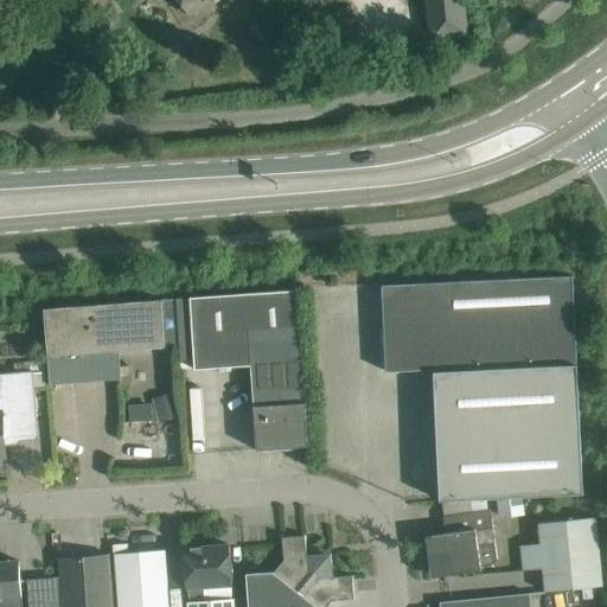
[(179,0),(189,14),(210,0),(179,0)]
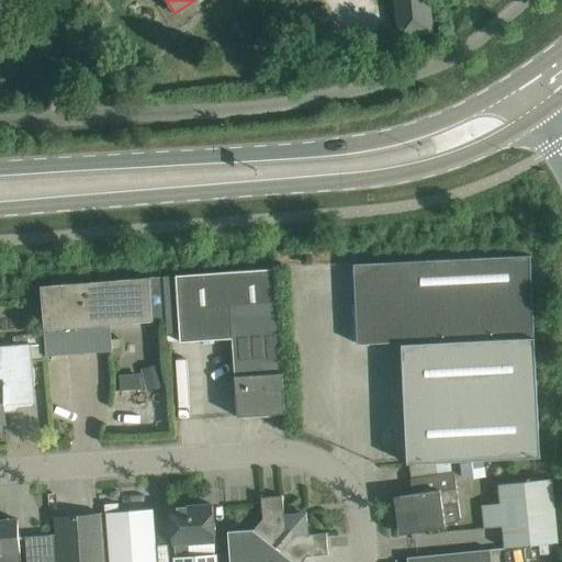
[(428,0),(396,0),(400,35),(431,33),(428,0)]
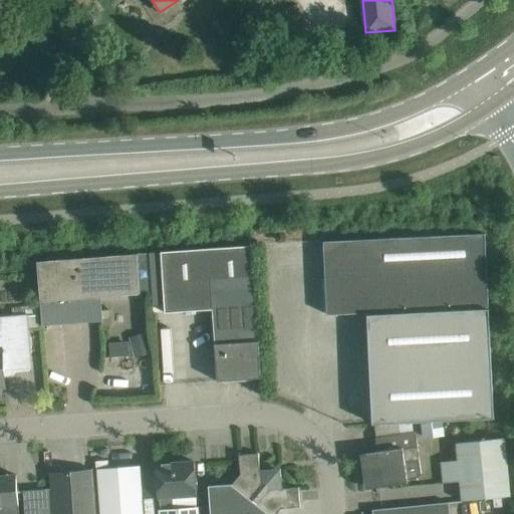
[(327,315),(367,313),(372,425),(494,419),(485,234),(323,242),(327,315)]
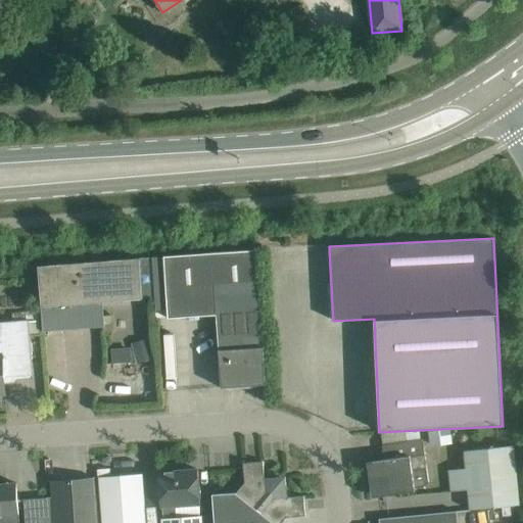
[(163,256),(168,319),(216,316),(221,388),(266,385),(256,249),(163,256)]
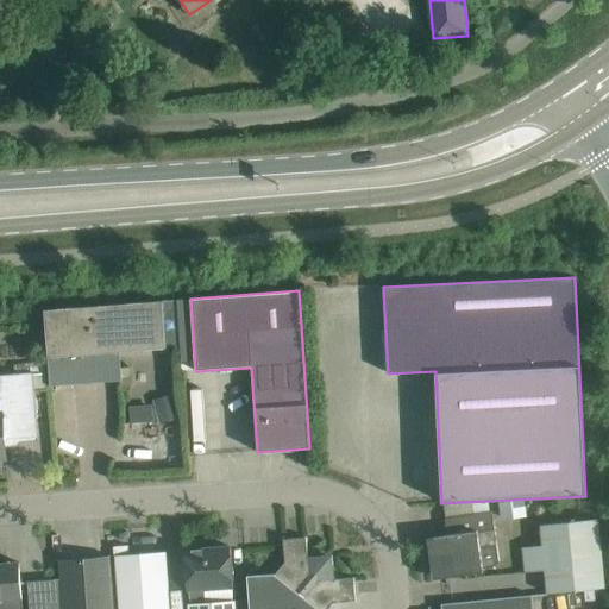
[(48,358),(165,349),(179,347),(175,300),(44,311),(48,358)]
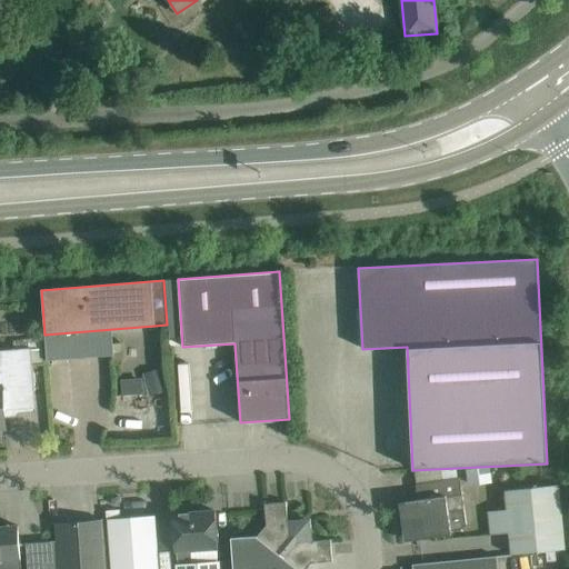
[(36,409),(31,348),(0,350),(0,429),(6,429),(3,411),(36,409)]
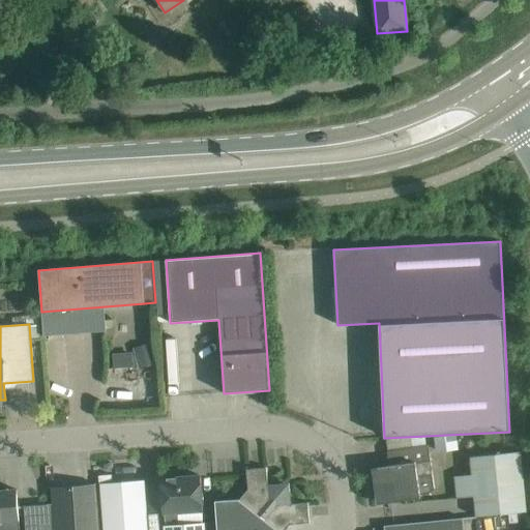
[(115,369),(154,363),(151,345),(112,351),(115,369)]
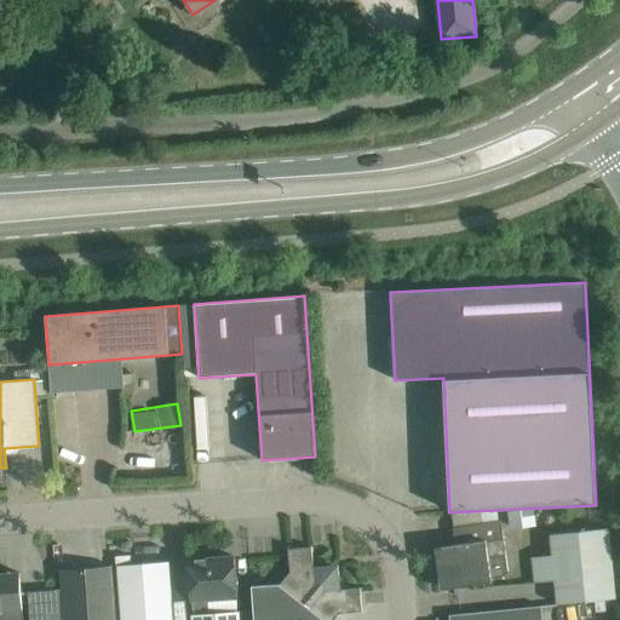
[(509,573),(501,522),(461,527),(464,544),(435,549),(440,590),(489,584),(489,580),(501,578),(509,573)]
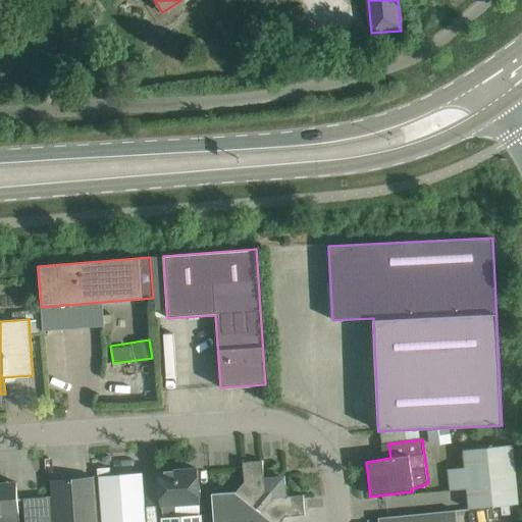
[(450,489),(429,491),(430,513),(457,511),(518,505),(512,446),(463,451),(465,467),(448,469),(450,489)]
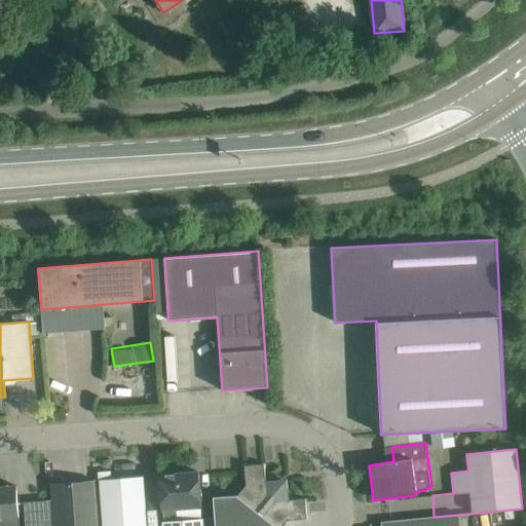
[(283,525),(287,521),(307,519),(305,499),(285,501),(284,492),(288,488),(288,485),(282,480),(278,480),(275,484),(266,485),(264,464),(245,466),(246,486),(237,496),(214,497),(216,519),(177,522),(176,510),(201,508),(199,473),(159,476),(161,511),(162,511),(163,523),(162,523),(162,525),(146,525),(143,477),(100,480),(102,525),(283,525)]
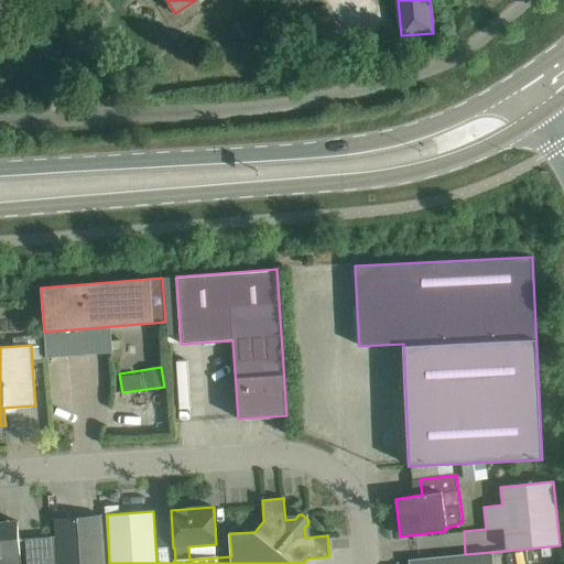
[(25,539),(26,563),(105,563),(101,516),(54,519),(55,537),(25,539)]
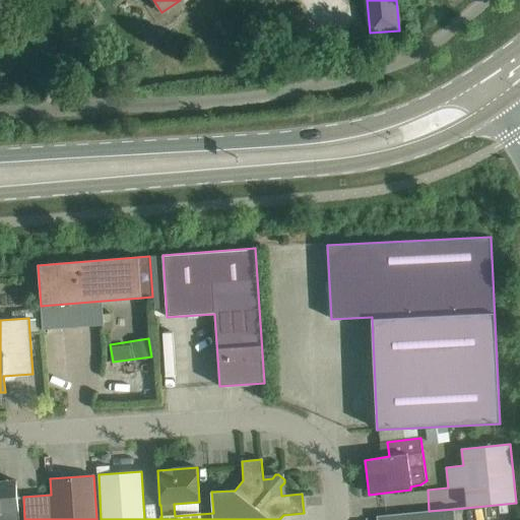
[(1,482),(0,481),(0,519),(18,519),(17,498),(16,481),(1,482)]
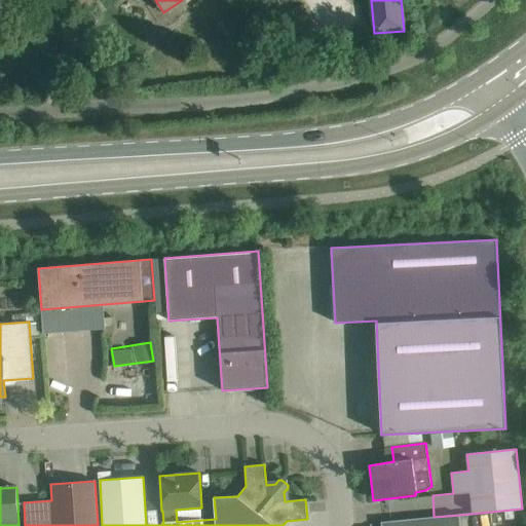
[(461,525),(460,515),(434,517),(387,521),(387,525),(461,525)]
